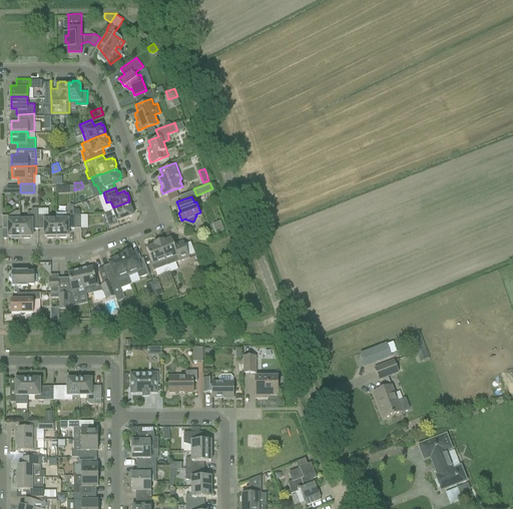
[(104,211),(109,224),(118,220),(118,218),(133,213),(132,210),(134,210),(131,204),(130,204),(129,201),(113,207),(104,211)]
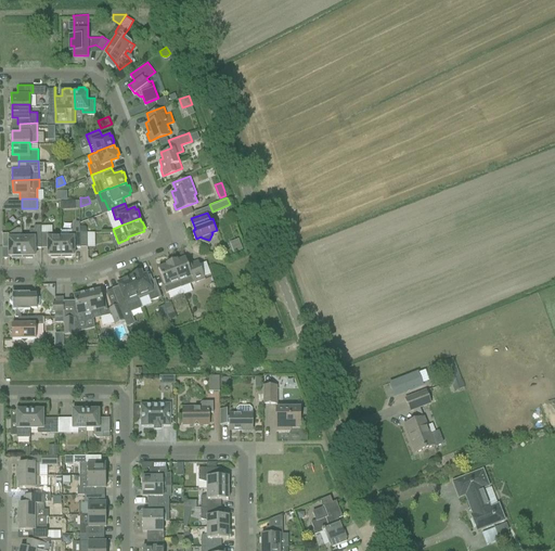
[(65,253),(65,255),(72,255),(72,253),(74,253),(74,245),(80,245),(80,230),(80,219),(76,219),(72,227),(61,228),(61,235),(61,254),(65,253)]
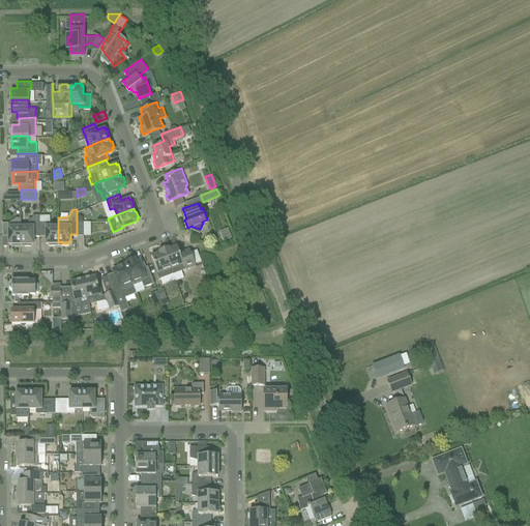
[(25,242),(25,243),(31,243),(31,242),(33,242),(33,234),(39,234),(39,220),(39,212),(32,213),(32,216),(28,216),(28,225),(21,225),(21,242),(25,242)]
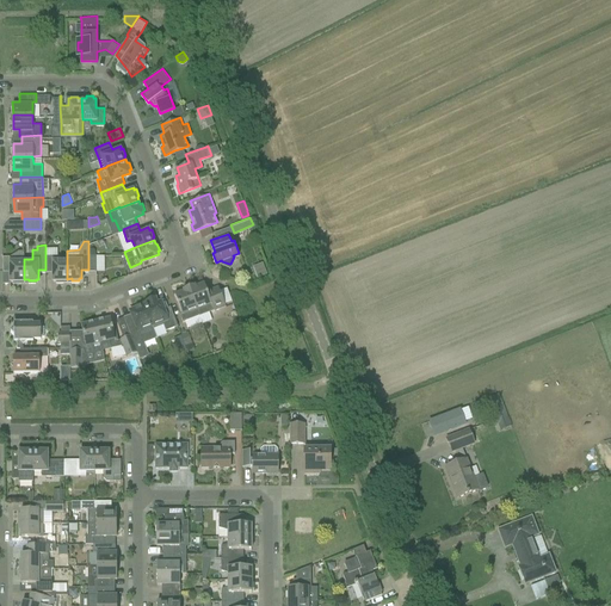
[(13,279),(13,282),(20,282),(20,279),(24,279),(24,259),(24,248),(18,248),(10,254),(2,254),(2,270),(10,270),(11,279),(13,279)]
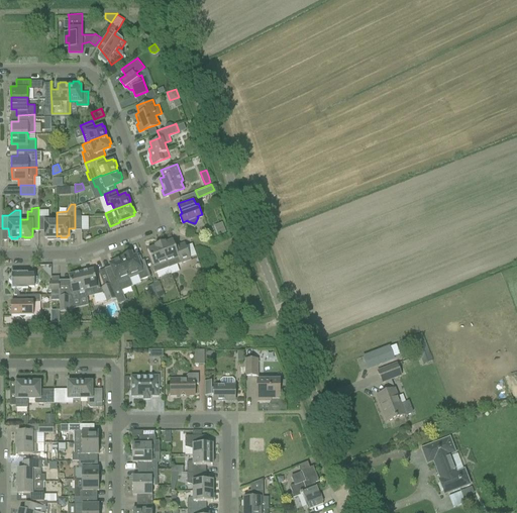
[(47,235),(47,237),(54,237),(54,236),(57,236),(57,219),(49,219),(49,214),(38,214),(38,228),(44,228),(44,236),(47,235)]
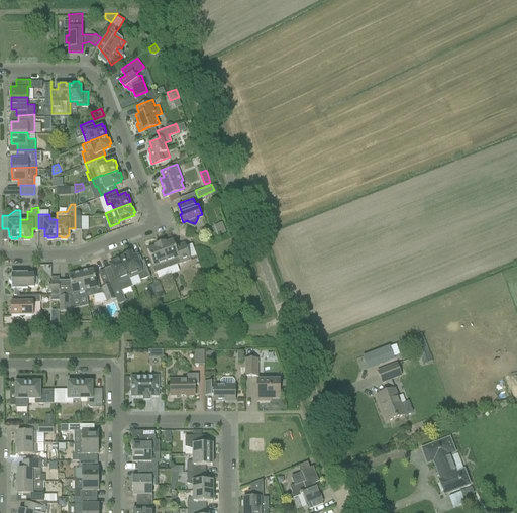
[(222,220),(215,223),(218,232),(225,229),(222,220)]
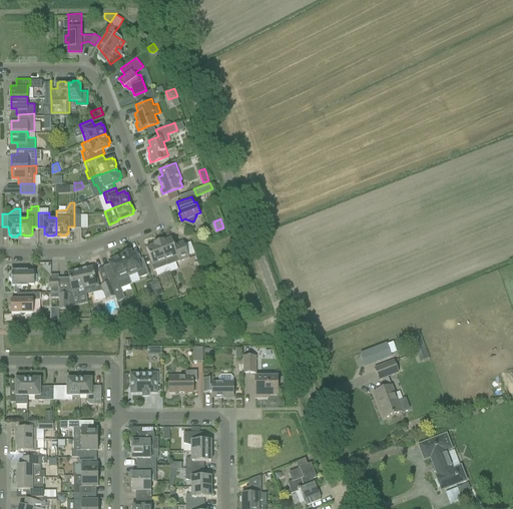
[(158,239),(167,263),(189,255),(183,238),(177,241),(178,243),(175,245),(171,235),(164,238),(163,237),(158,239)]
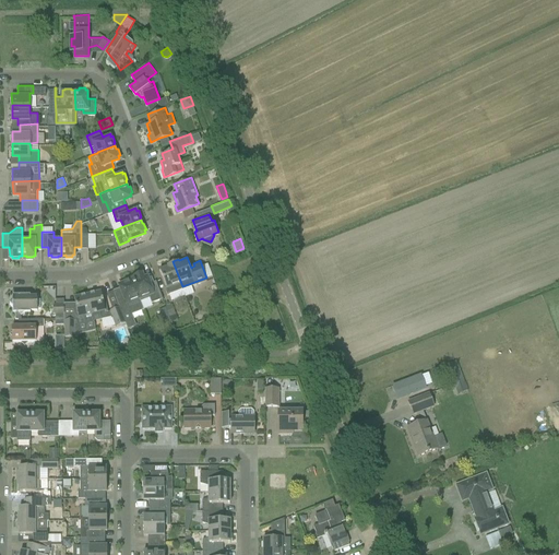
[(168,264),(159,268),(166,285),(165,285),(167,293),(169,292),(182,286),(173,261),(167,263),(168,264)]
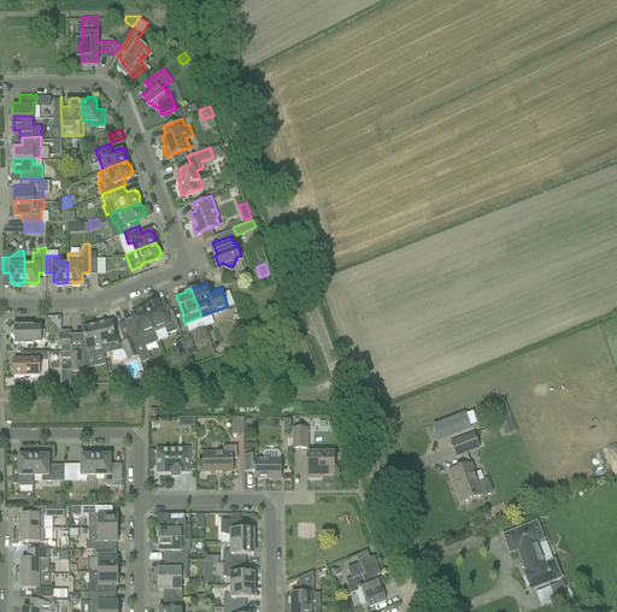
[(165,325),(168,331),(176,328),(174,321),(170,323),(163,302),(159,304),(157,299),(145,304),(154,330),(165,325)]
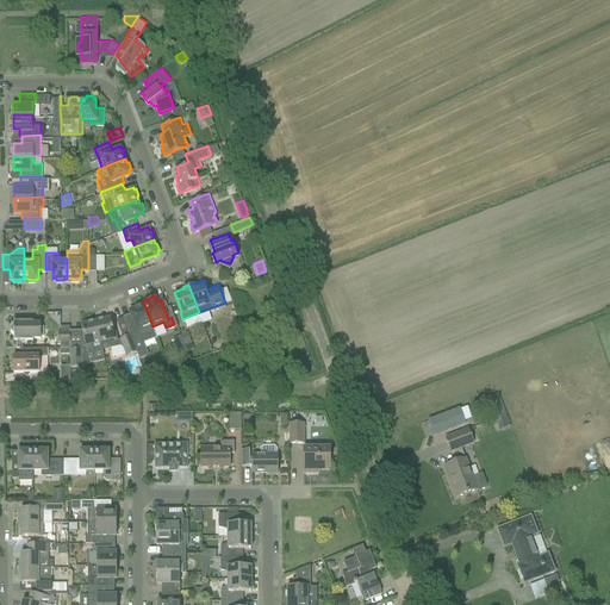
[(132,315),(125,317),(130,332),(137,349),(145,345),(143,340),(156,335),(153,326),(143,300),(143,301),(141,303),(141,301),(134,304),(134,305),(130,307),(132,315)]
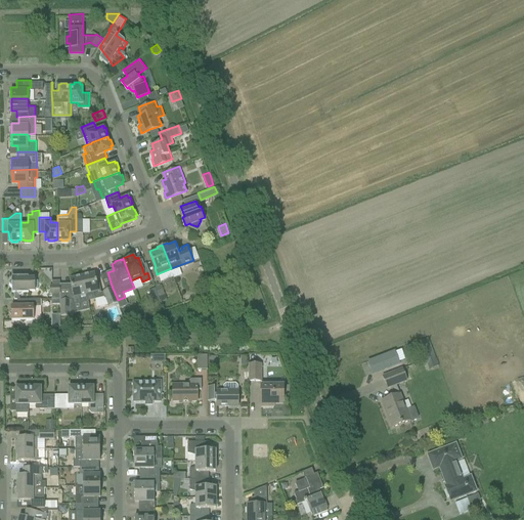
[(105,295),(108,304),(118,300),(112,286),(103,289),(103,290),(101,290),(99,282),(97,283),(95,270),(82,273),(86,292),(93,290),(94,297),(105,295)]
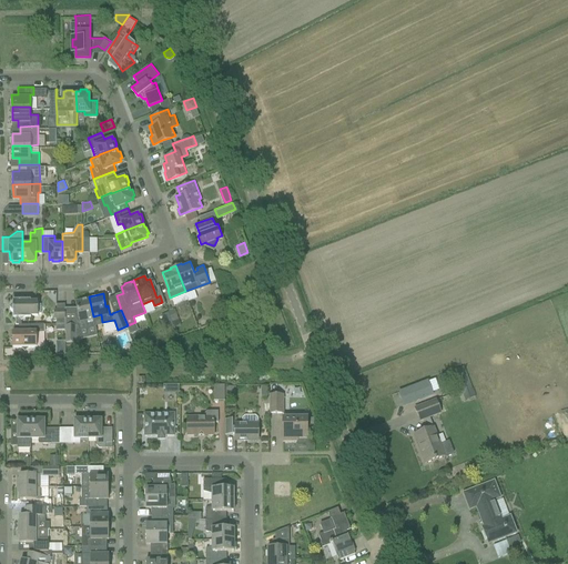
[(16,315),(16,322),(21,322),(21,318),(24,315),(30,315),(31,314),(38,314),(38,311),(38,300),(31,300),(31,298),(24,298),(21,295),(19,298),(13,298),(13,303),(10,306),(13,310),(13,315),(16,315)]
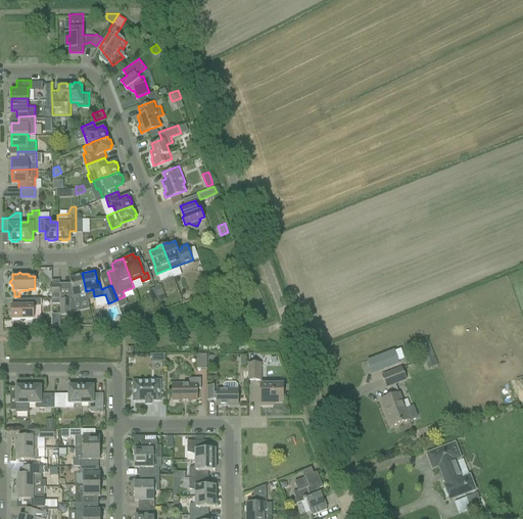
[(82,273),(69,276),(70,281),(70,282),(73,287),(69,288),(73,301),(77,300),(79,299),(88,298),(86,291),(82,273)]
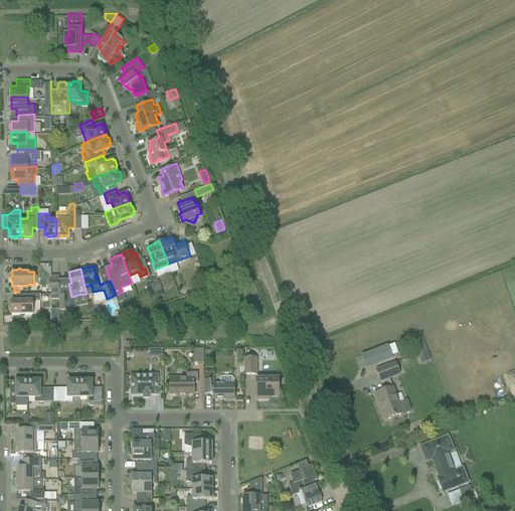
[(51,287),(51,291),(59,291),(59,277),(59,273),(51,273),(51,278),(49,278),(49,287),(51,287)]
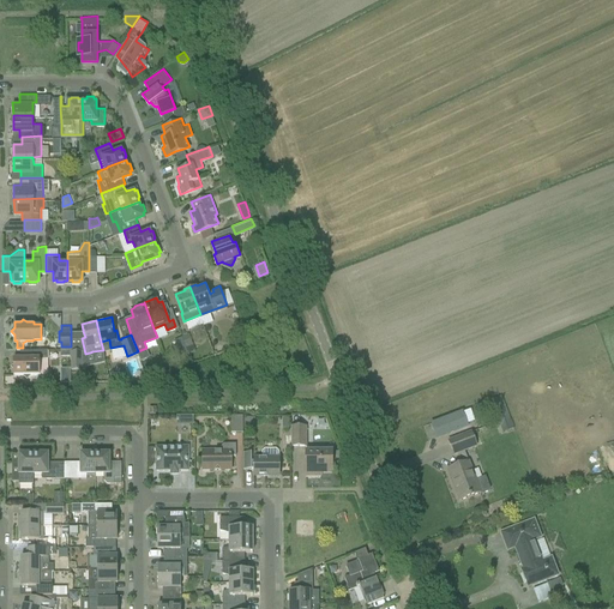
[(193,342),(188,331),(181,333),(182,335),(186,344),(193,342)]
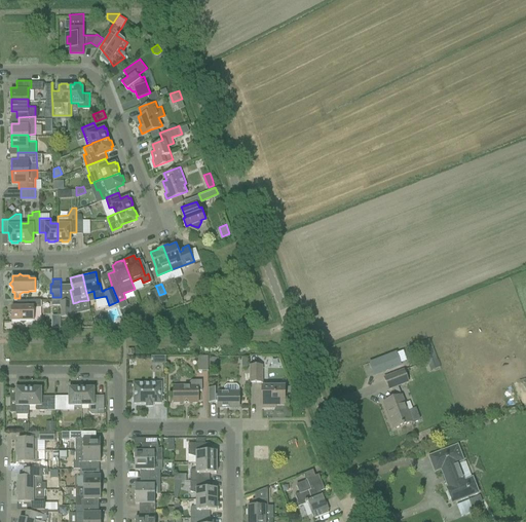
[(149,289),(152,298),(159,295),(156,287),(149,289)]
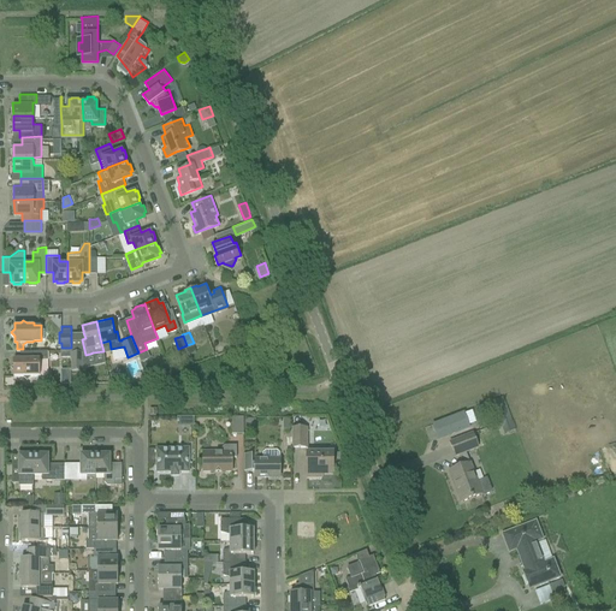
[(23,374),(27,378),(31,373),(40,373),(45,373),(48,369),(48,349),(33,349),(33,356),(13,357),(13,363),(11,366),(13,368),(13,374),(23,374)]
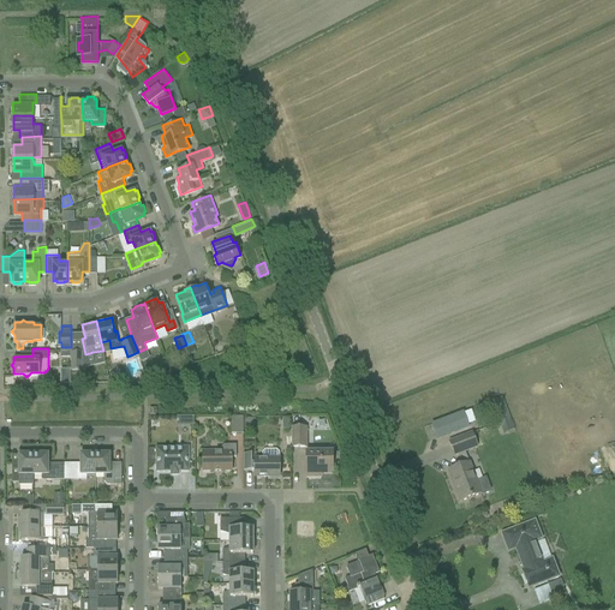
[(71,350),(71,368),(82,368),(82,348),(71,350)]
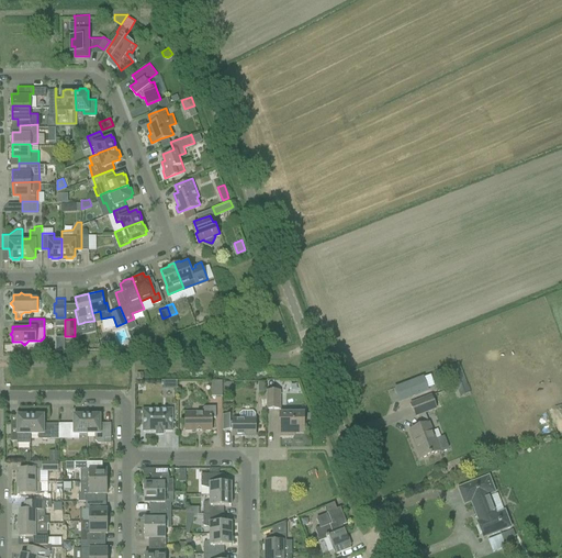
[(126,322),(128,328),(137,325),(134,319),(126,322)]
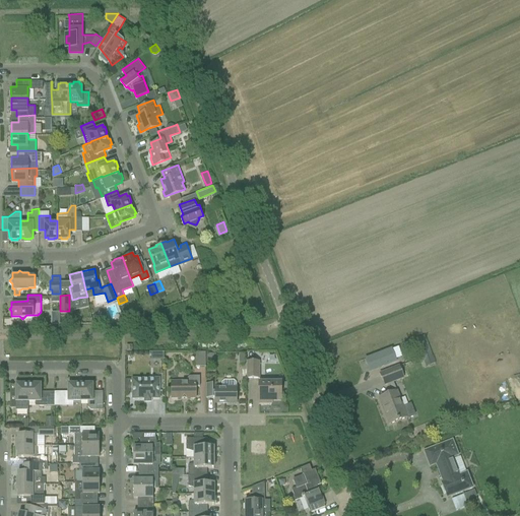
[(424,332),(414,336),(419,349),(421,355),(425,360),(434,356),(432,350),(425,332),(424,332)]
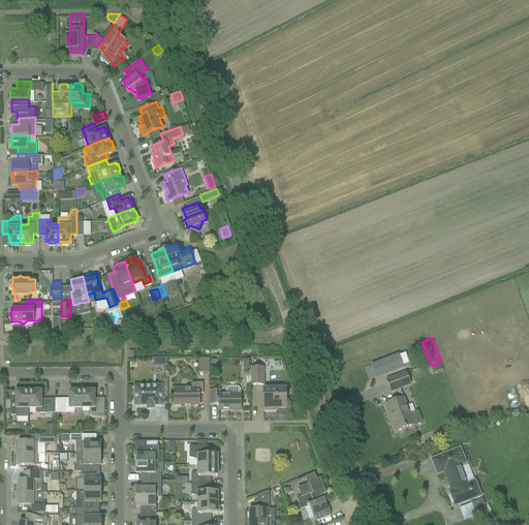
[(372,363),(376,374),(403,364),(399,352),(372,363)]
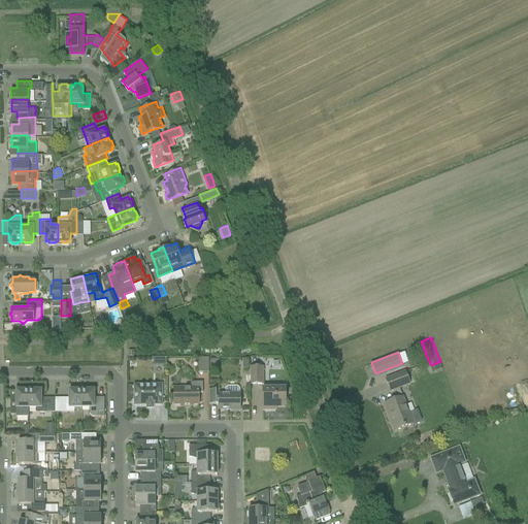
[(199,355),(199,369),(209,369),(209,355),(199,355)]
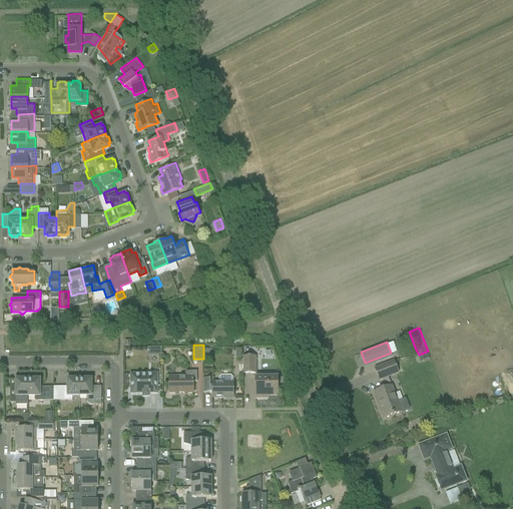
[(204,355),(213,355),(213,346),(204,346),(204,355)]
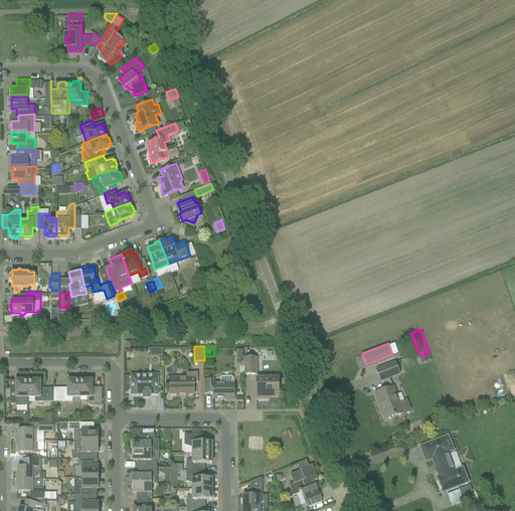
[(244,356),(244,372),(256,372),(256,355),(244,356)]
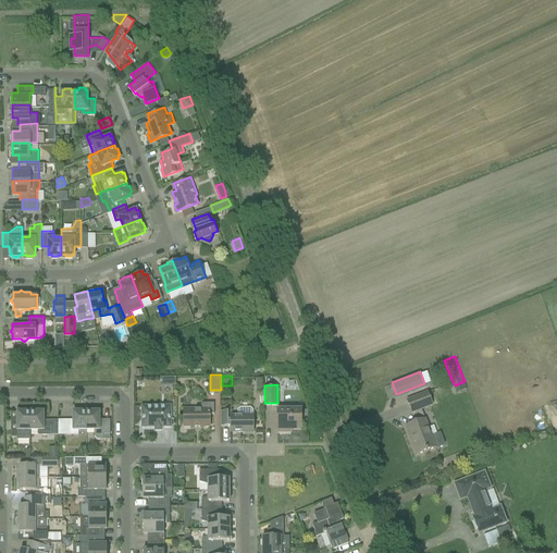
[(419,418),(406,424),(417,452),(426,449),(436,444),(445,441),(441,429),(432,432),(421,406),(432,402),(428,390),(418,394),(407,397),(411,409),(415,408),(419,418)]
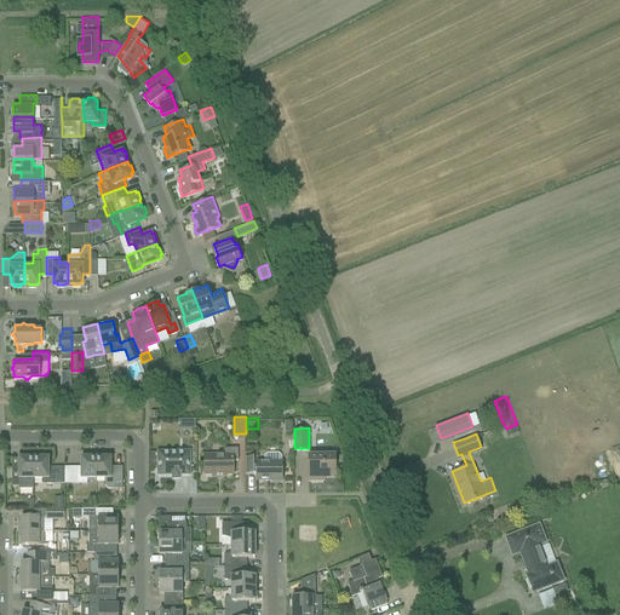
[(205,452),(205,471),(234,471),(234,458),(239,458),(239,449),(234,449),(234,446),(227,446),(224,448),(224,452),(205,452)]
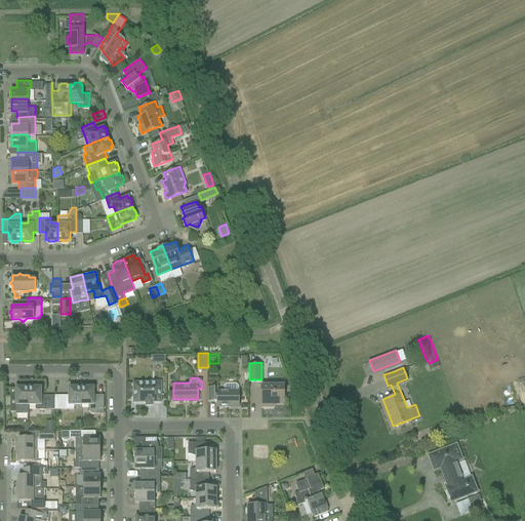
[(134,381),(134,400),(161,399),(161,379),(134,381)]
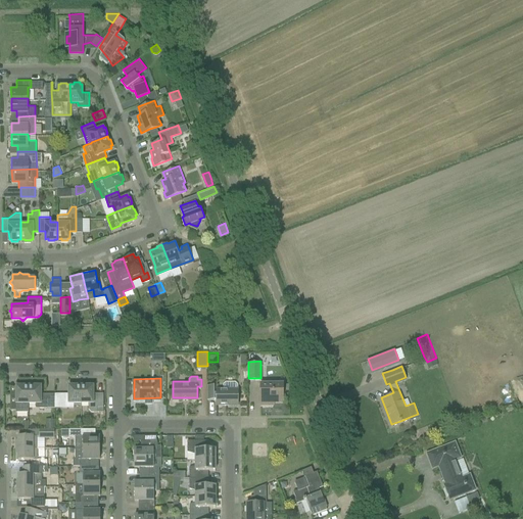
[(217,397),(217,403),(238,403),(238,387),(238,382),(235,379),(226,379),(223,382),(223,387),(214,387),(214,383),(207,383),(207,387),(207,397),(217,397)]
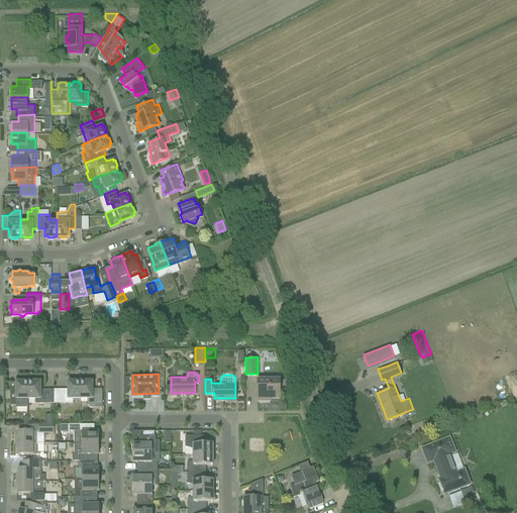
[(16,403),(16,406),(28,405),(28,397),(28,380),(24,380),(24,378),(18,378),(18,380),(16,380),(16,387),(10,387),(10,403),(16,403)]
